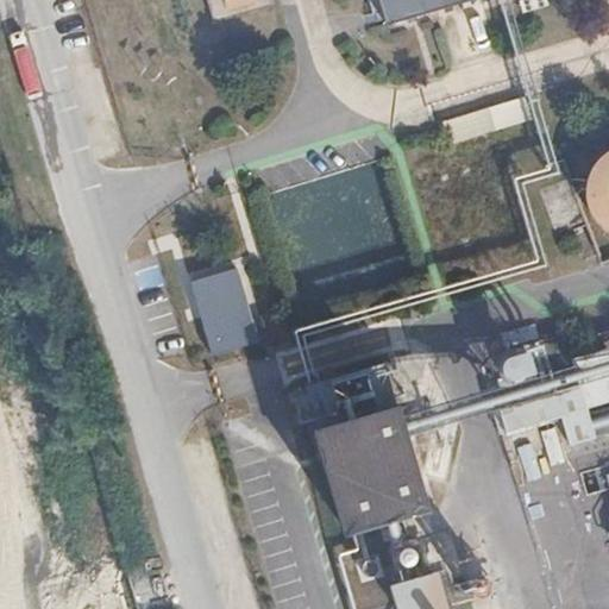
[(271,0),(207,0),(214,25),(274,7),(271,0)]
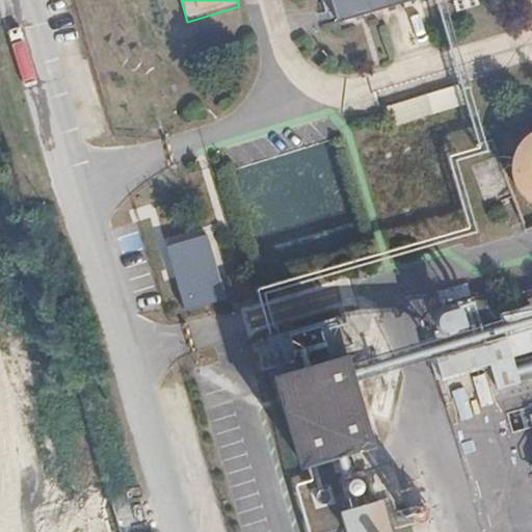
[(333,0),(340,23),(417,0),(333,0)]
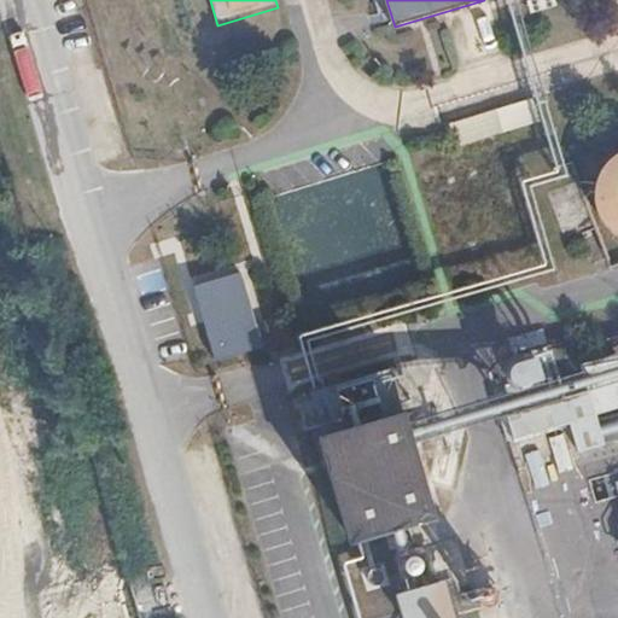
[(534,97),(449,123),(456,144),(541,118),(534,97)]
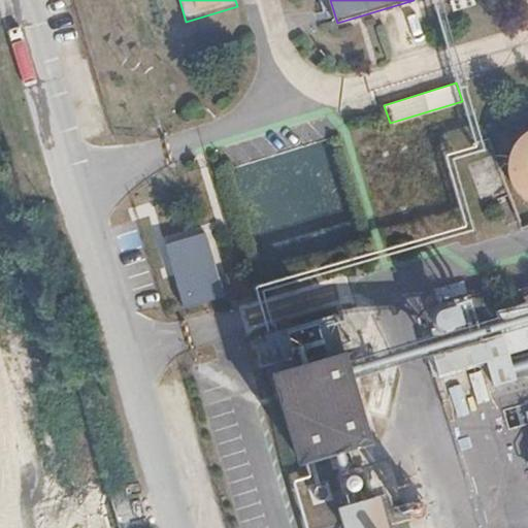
[(527,131),(516,142),(510,153),(508,164),(510,179),(517,192),(527,200),(527,131)]
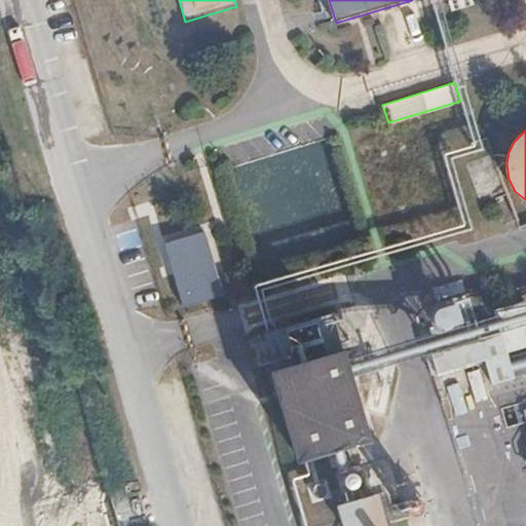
[(332,313),(264,333),(300,459),(371,439),(332,313)]
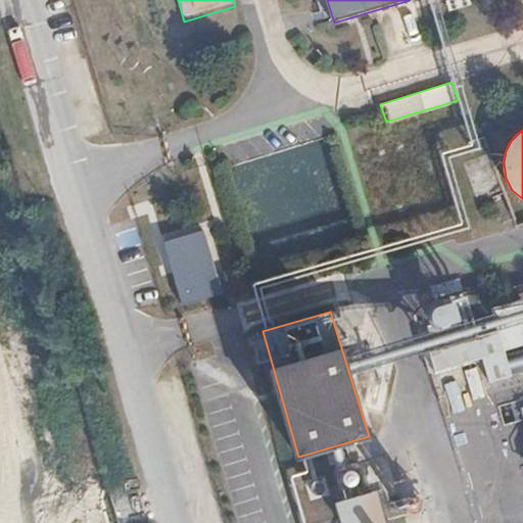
[(484,357),(490,381),(514,374),(501,330),(430,351),(436,371),(484,357)]
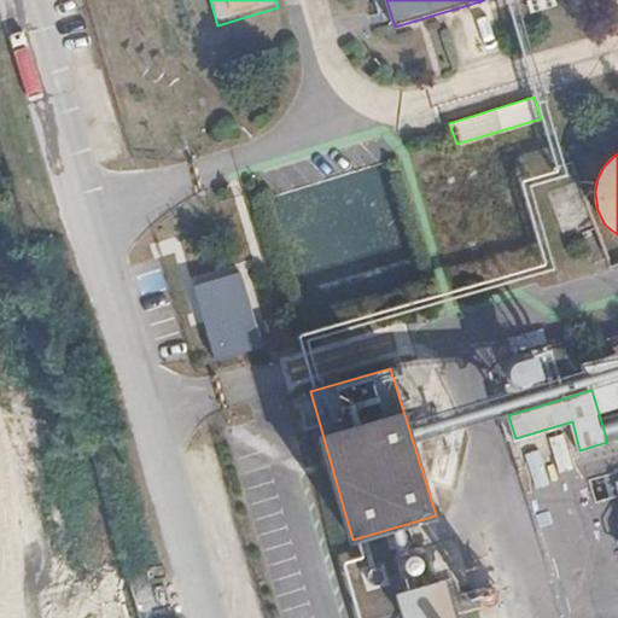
[(430,557),(433,551),(433,548),(435,543),(433,540),(430,534),(424,530),(417,528),(412,529),(406,532),(403,535),(401,544),(401,551),(404,557),(410,561),(415,563),(421,561),(426,560),(430,557)]
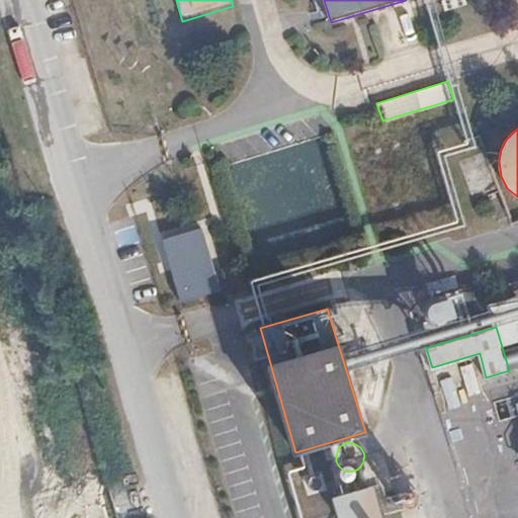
[(379,517),(371,490),(338,499),(343,517),(379,517)]
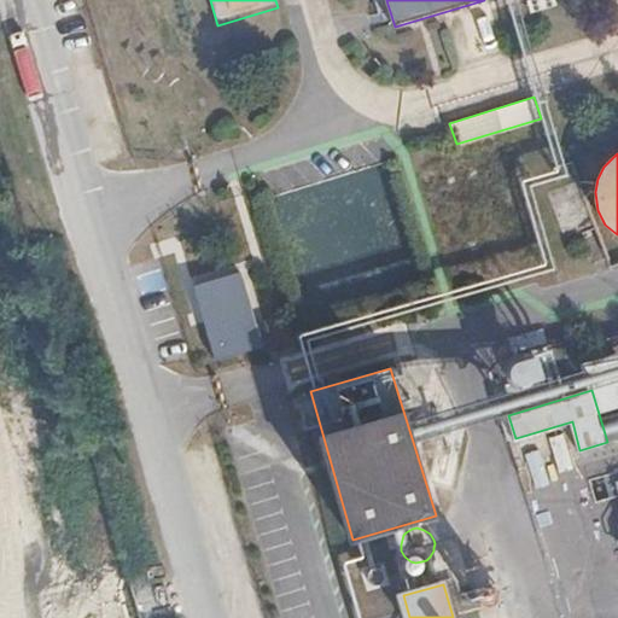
[(497,600),(500,595),(500,594),(497,589),(494,586),(489,586),(483,588),(481,593),(481,596),(484,602),(488,604),(491,604),(494,604),(497,600)]
